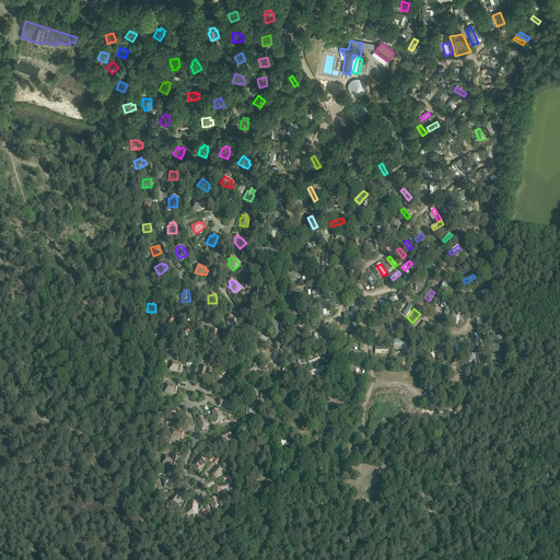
[(287,315),(288,321),(302,317),(300,311),(287,315)]
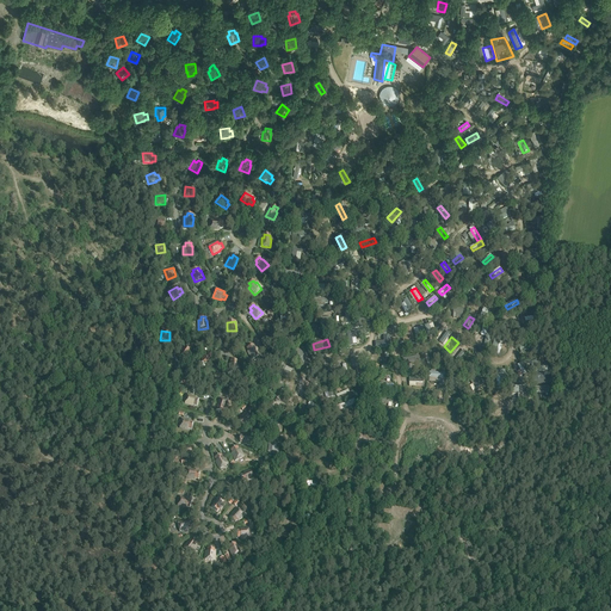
[(254,349),(253,345),(248,347),(250,350),(247,351),(251,359),(259,356),(255,349),(254,349)]
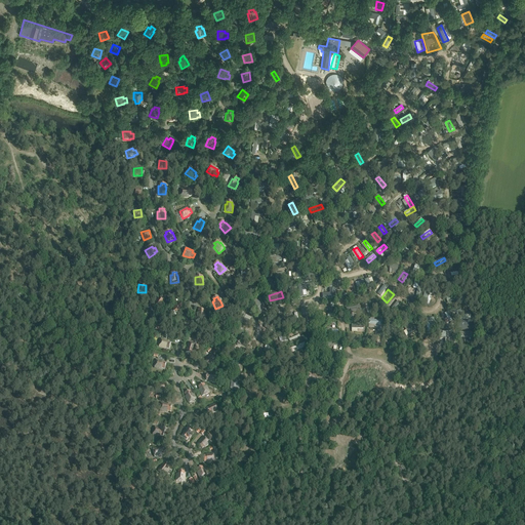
[(163,301),(159,298),(158,300),(156,299),(152,306),(158,311),(162,305),(161,304),(163,301)]
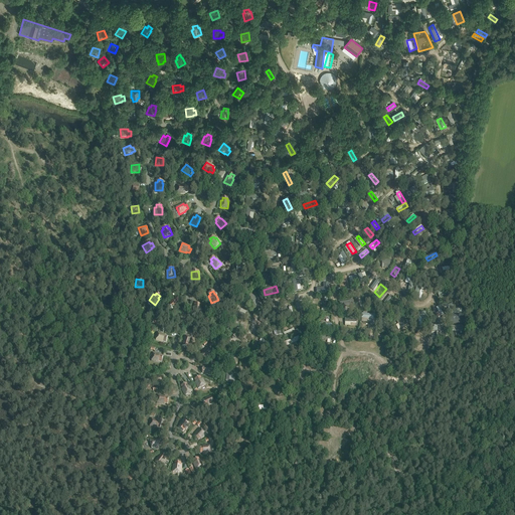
[(177,307),(179,299),(171,297),(170,305),(177,307)]
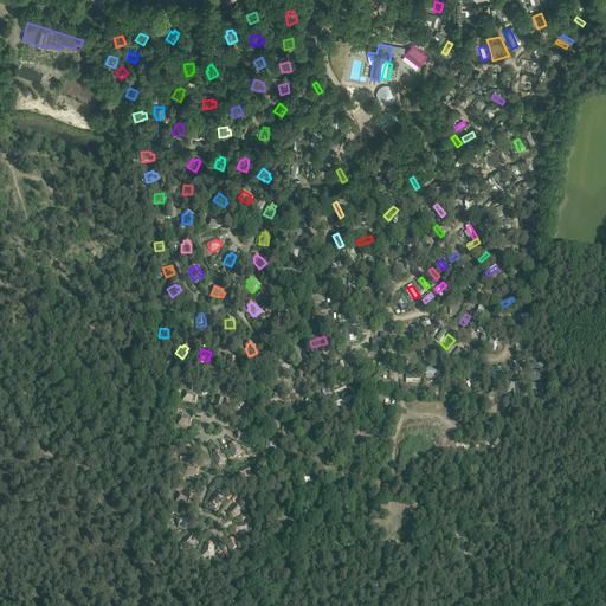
[(302,360),(294,350),(290,354),(298,363),(302,360)]
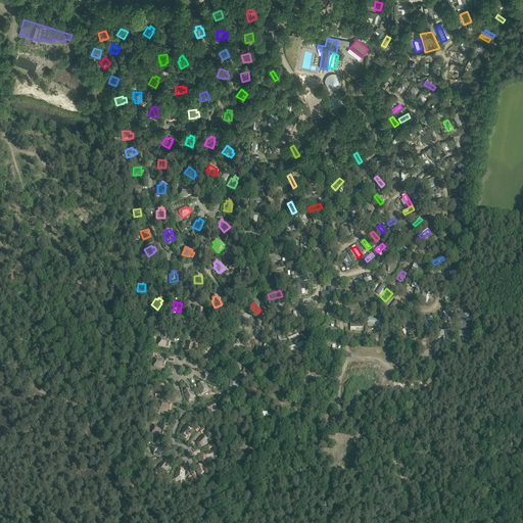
[(401,315),(405,317),(412,307),(409,304),(401,315)]
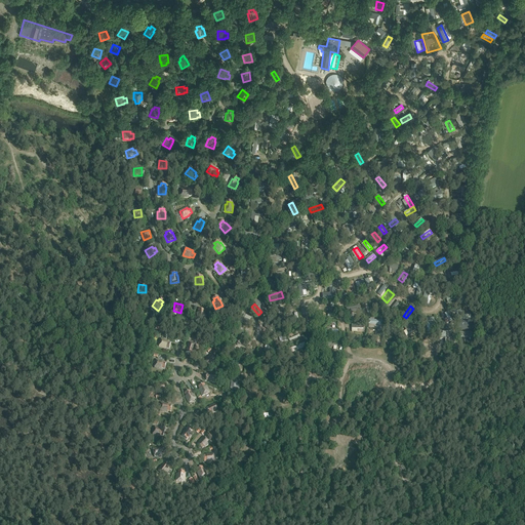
[(437,327),(432,318),(429,320),(434,329),(437,327)]
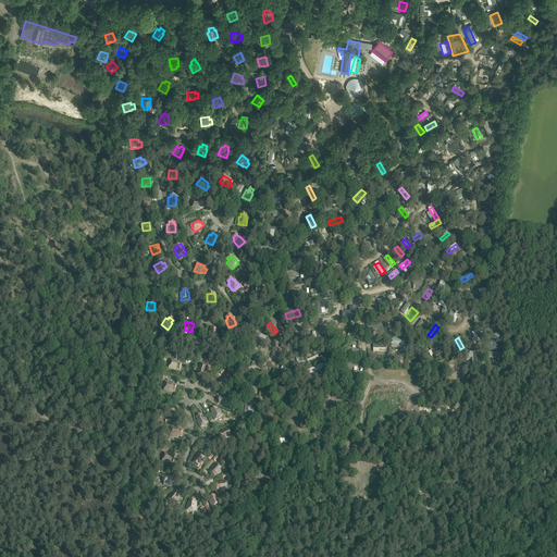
[(431,357),(442,351),(437,344),(426,349),(431,357)]
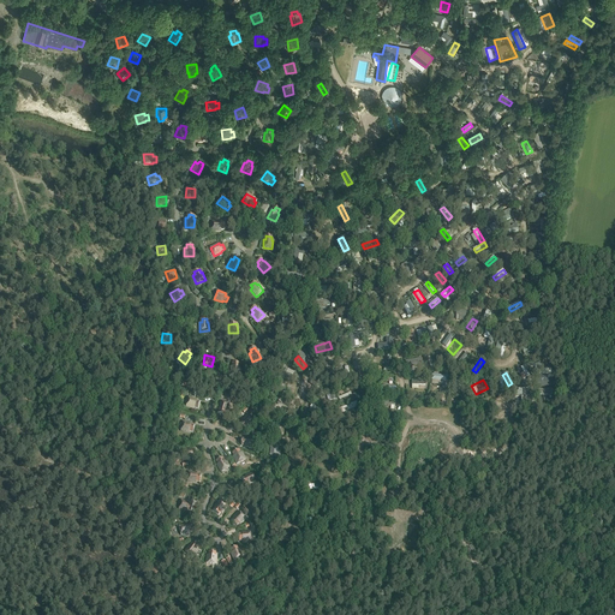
[(529,393),(527,383),(517,383),(518,394),(529,393)]
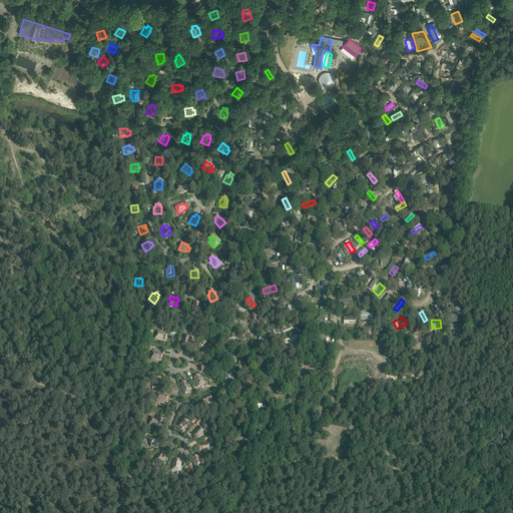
[(285,337),(298,331),(296,328),(284,333),(285,337)]
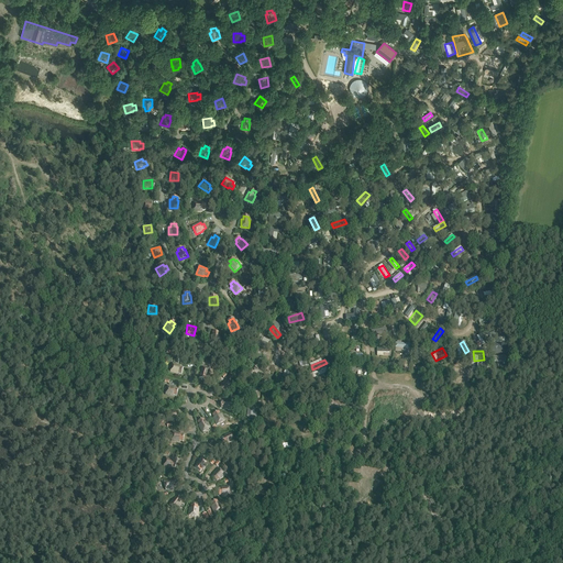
[(181,374),(184,367),(177,366),(178,365),(173,363),(170,372),(178,374),(178,373),(181,374)]
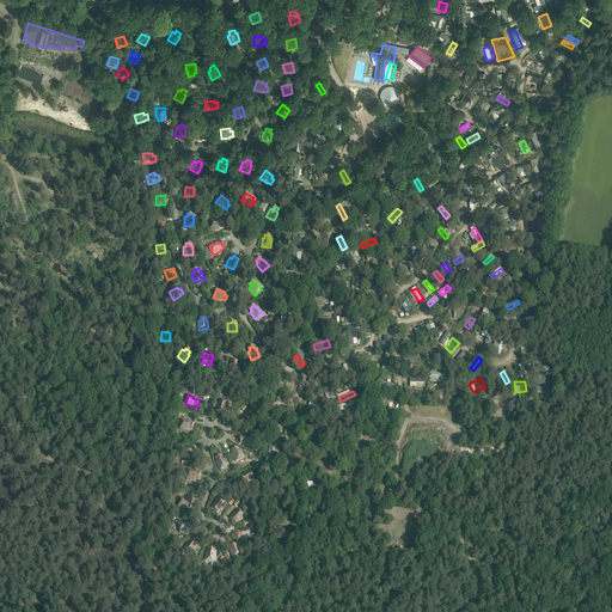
[(357,403),(355,398),(338,405),(341,410),(357,403)]
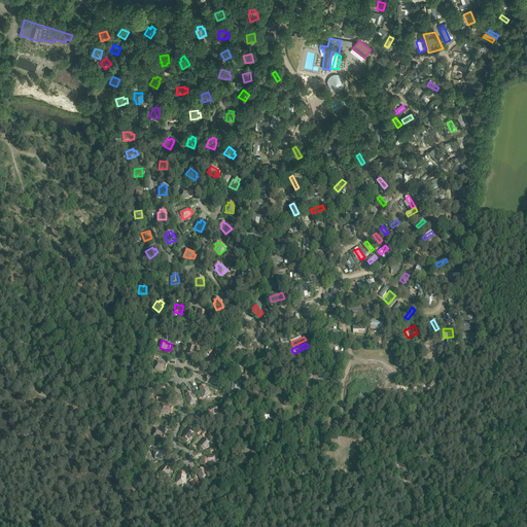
[(195,353),(197,346),(189,344),(187,348),(188,348),(186,354),(192,355),(194,352),(195,353)]
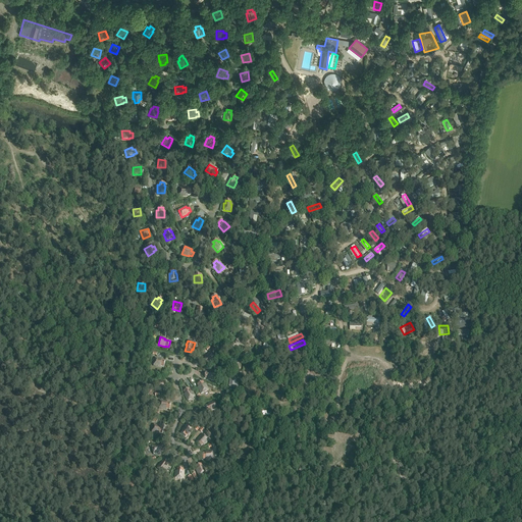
[(275,349),(266,342),(263,345),(272,352),(275,349)]
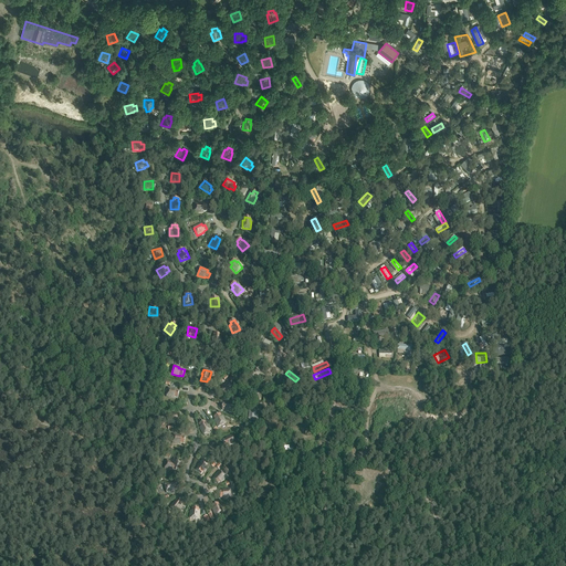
[(230,391),(233,388),(228,381),(222,387),(223,387),(220,390),(224,395),(229,390),(230,391)]
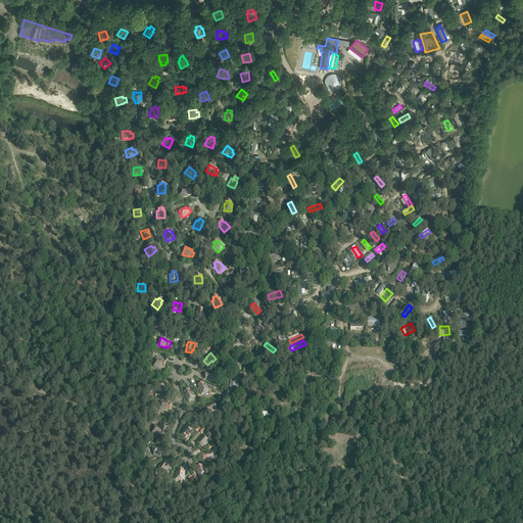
[(164,367),(165,362),(159,361),(160,360),(155,359),(154,366),(160,368),(161,367),(164,367)]
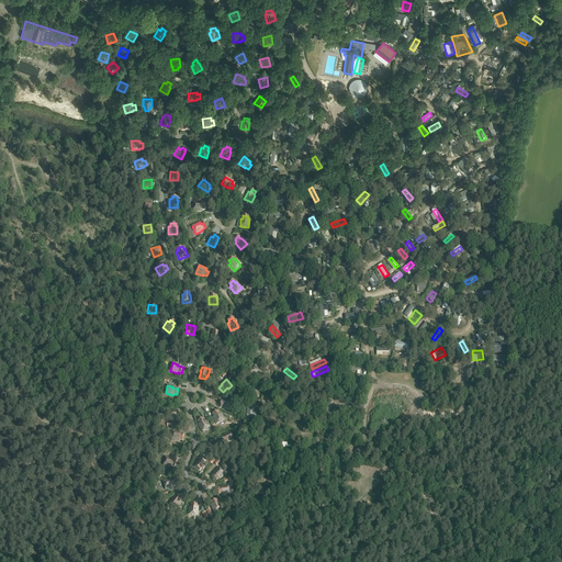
[(232,408),(232,400),(224,400),(224,401),(221,401),(221,407),(226,407),(226,408),(232,408)]
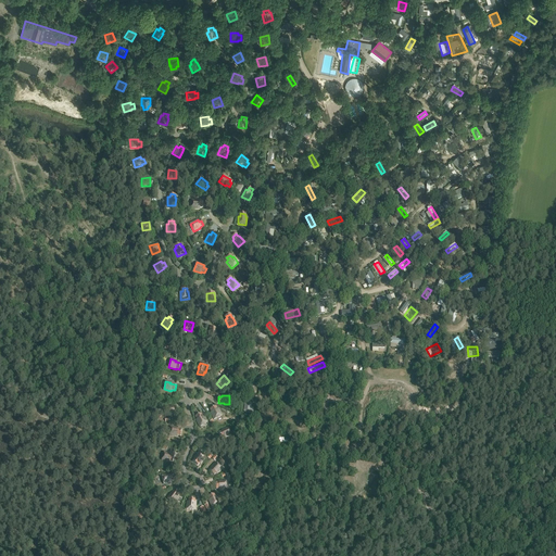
[(177,413),(176,406),(171,407),(171,406),(165,407),(167,416),(174,414),(174,413),(177,413)]
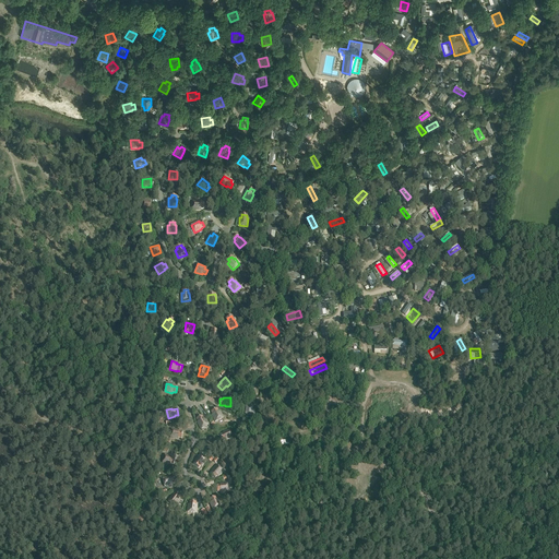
[(218,412),(217,408),(212,412),(214,416),(213,417),(215,421),(223,417),(219,411),(218,412)]
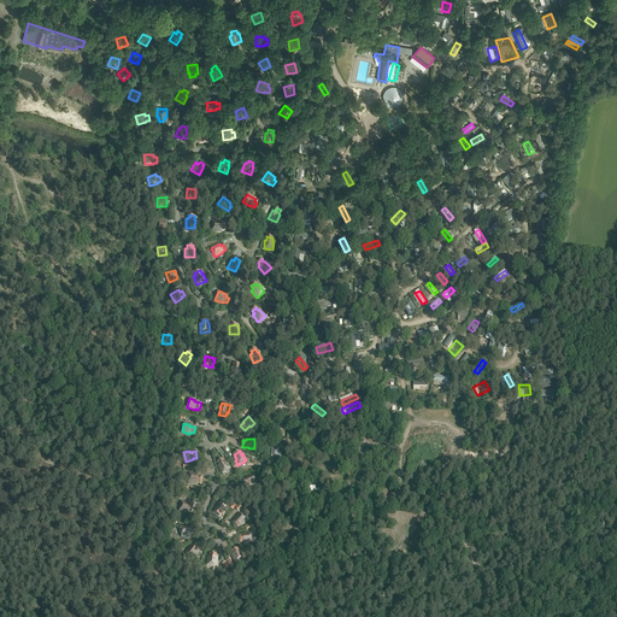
[(227,464),(223,458),(217,462),(218,465),(218,466),(222,474),(230,469),(227,464)]
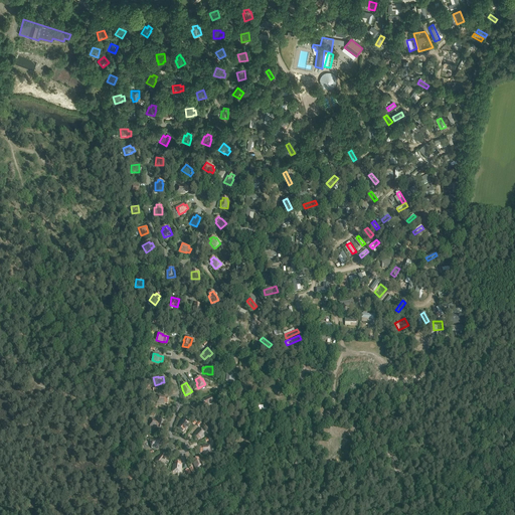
[(167,403),(168,397),(163,396),(163,395),(158,395),(157,403),(164,403),(164,402),(167,403)]
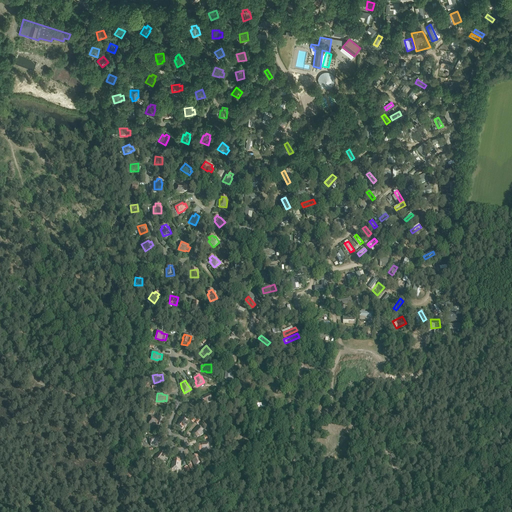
[(209,402),(213,400),(210,393),(204,396),(205,397),(202,398),(204,403),(209,401),(209,402)]
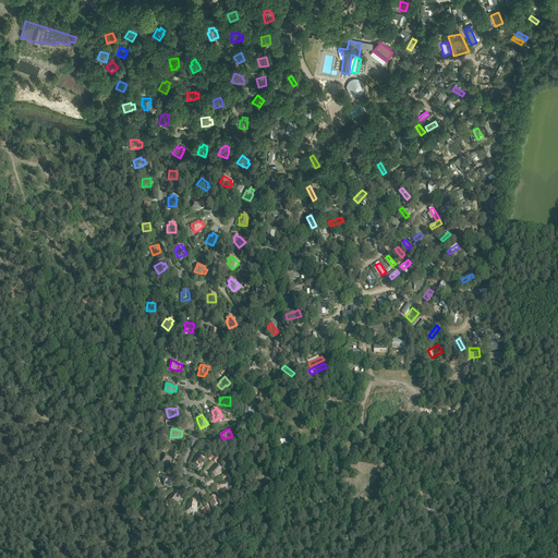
[(173,463),(174,458),(169,456),(169,455),(165,453),(162,462),(170,463),(170,462),(173,463)]
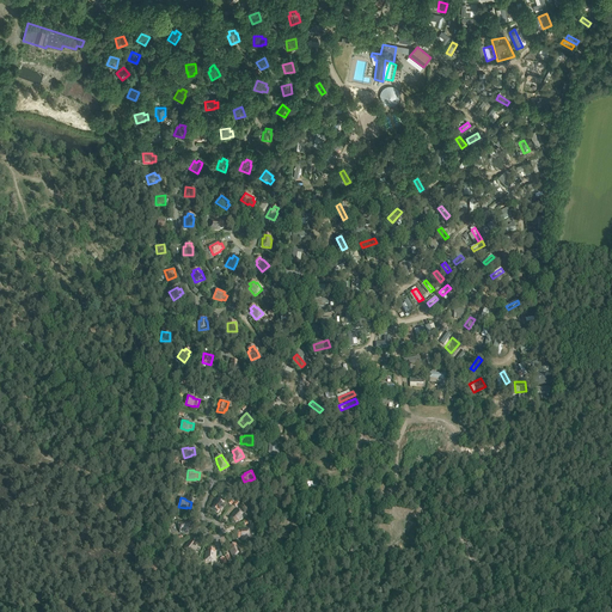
[(222,507),(226,503),(219,497),(214,503),(215,505),(213,507),(218,512),(221,507),(222,507)]
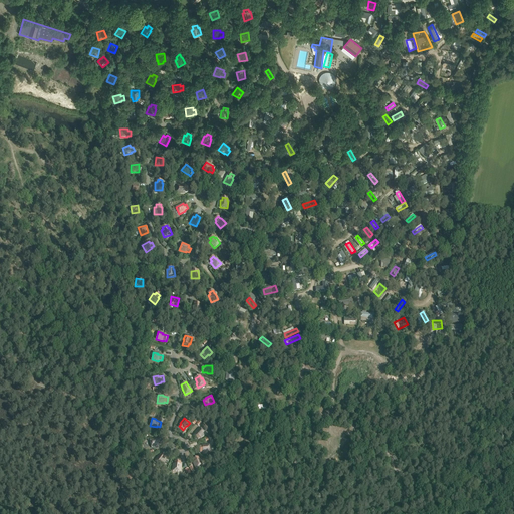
[(201,438),(206,433),(200,428),(197,431),(198,431),(194,435),(198,439),(200,437),(201,438)]
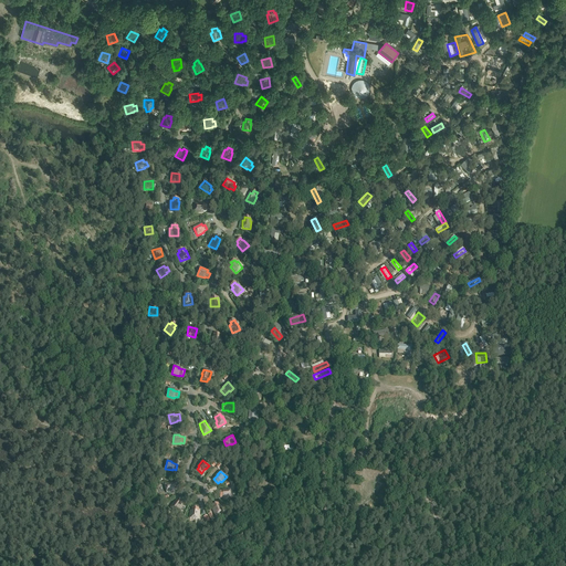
[(173,483),(171,482),(165,484),(167,492),(171,491),(171,490),(177,489),(176,482),(173,483)]
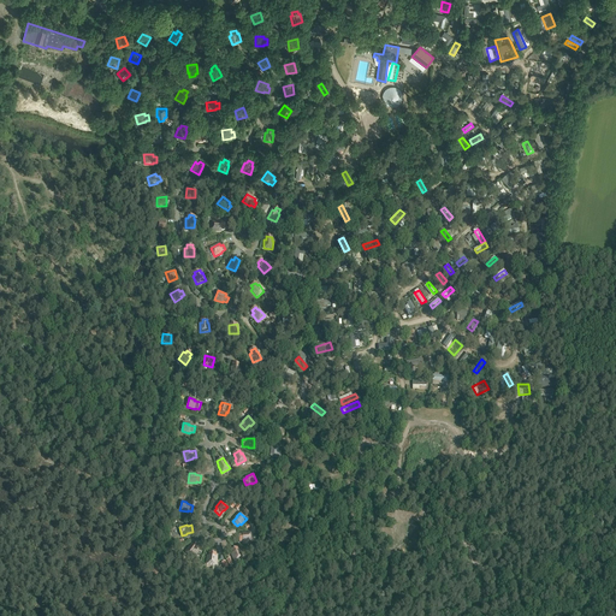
[(252,542),(250,532),(246,533),(246,534),(238,534),(240,542),(243,542),(243,543),(252,542)]
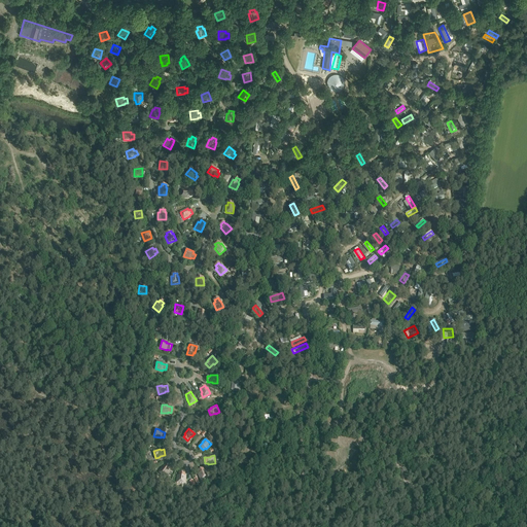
[(354,464),(359,461),(355,456),(350,459),(354,464)]
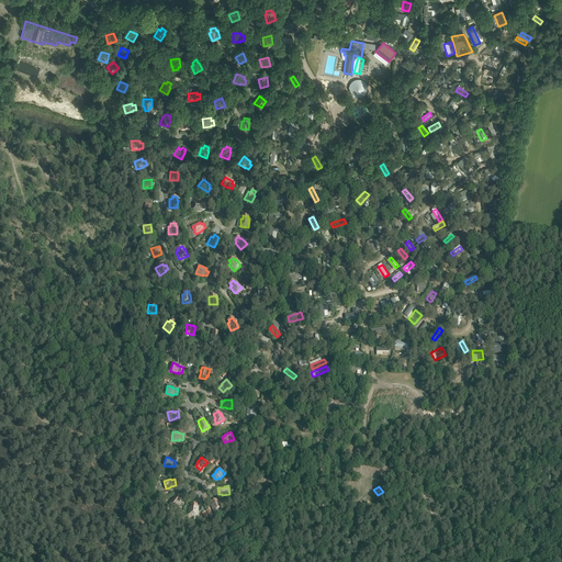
[(181,499),(176,495),(175,498),(173,497),(169,504),(176,508),(179,505),(178,504),(181,499)]
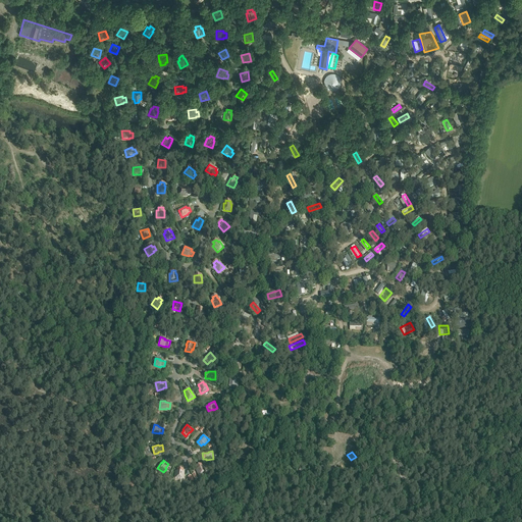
[(203,466),(201,464),(196,466),(198,471),(197,471),(199,476),(206,472),(203,466)]
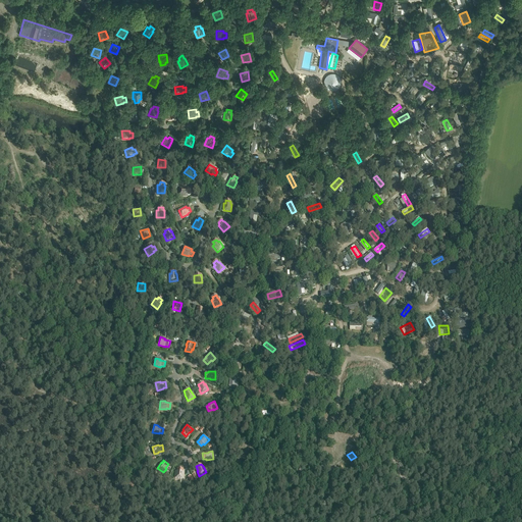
[(183,474),(184,468),(177,468),(177,471),(176,471),(175,478),(183,479),(184,474),(183,474)]
